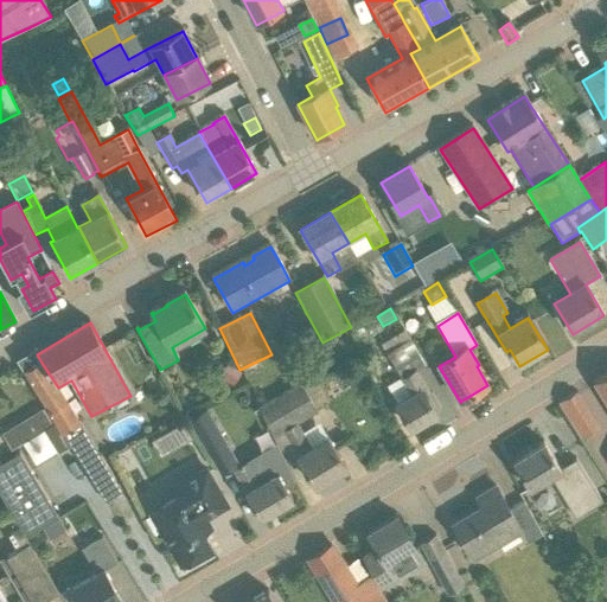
[(409,343),(387,356),(411,397),(397,405),(413,430),(438,416),(427,398),(432,396),(417,371),(426,367),(409,343)]
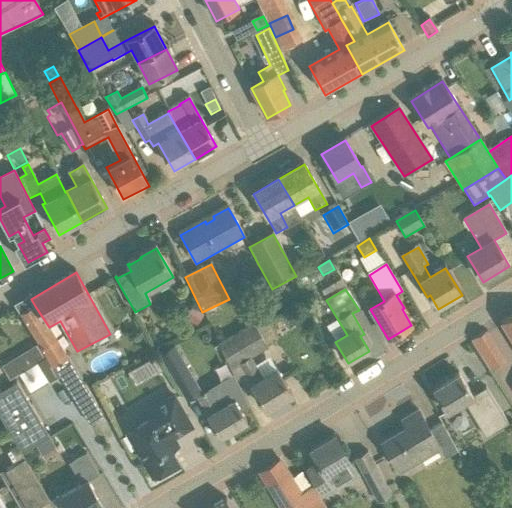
[(48,358),(54,367),(68,358),(49,327),(35,306),(21,314),(48,358)]
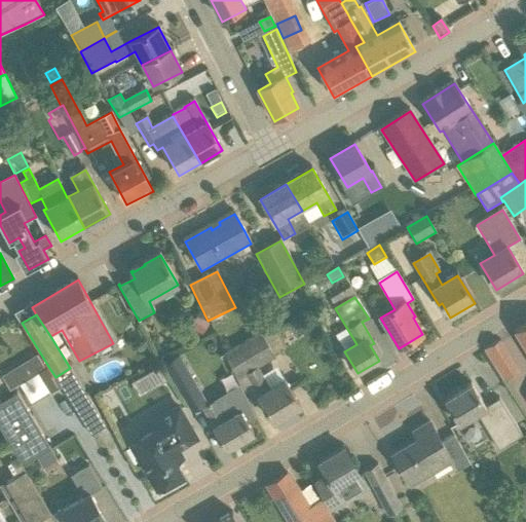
[(210,325),(197,318),(190,330),(202,337),(210,325)]
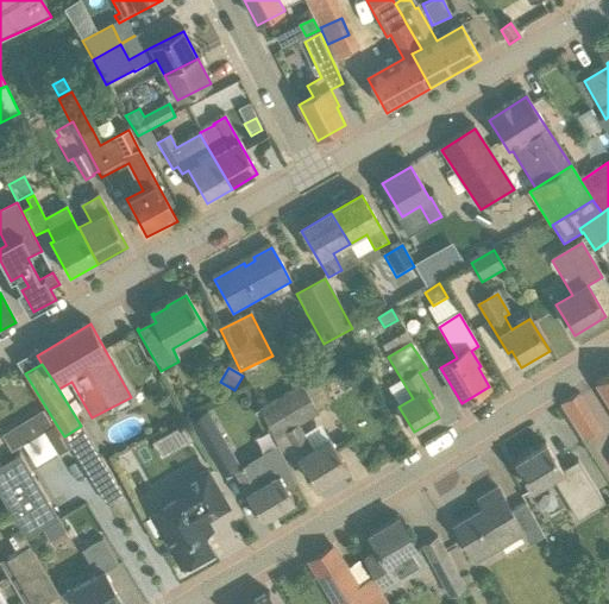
[(608,378),(597,385),(608,404),(608,378)]
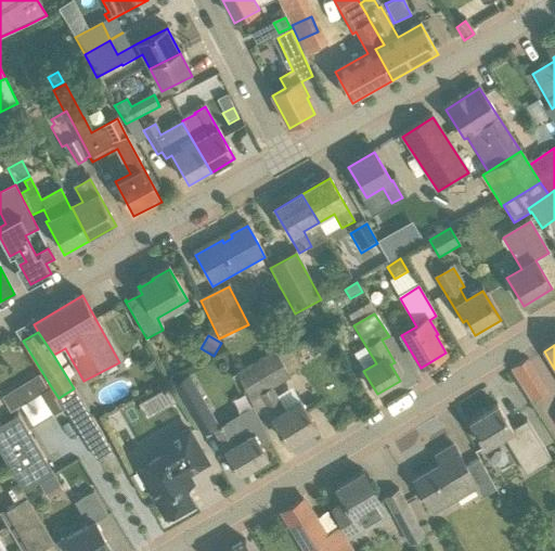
[(256,415),(260,422),(270,415),(289,447),(318,430),(300,402),(285,412),(272,391),(292,379),(291,376),(299,371),(288,351),(279,357),(276,351),(236,375),(247,398),(254,410),(256,415)]
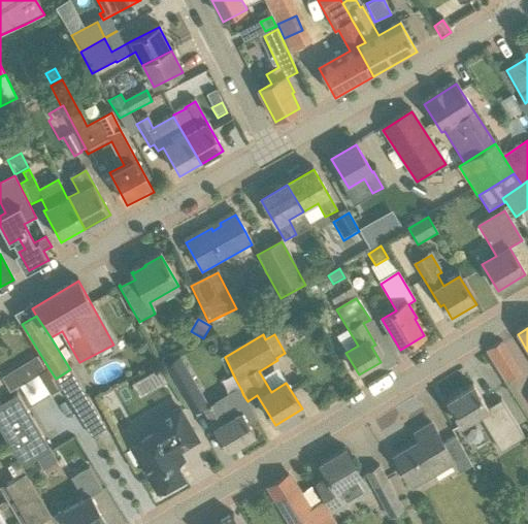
[(508,358),(500,345),(488,352),(496,365),(508,358)]
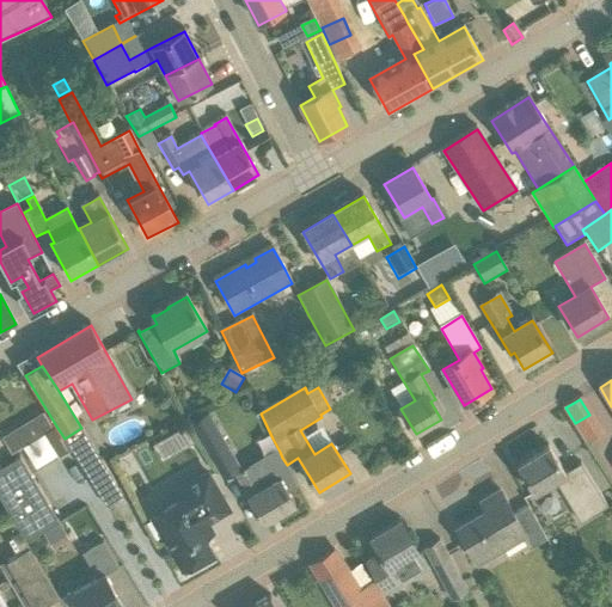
[(41,441),(44,437),(44,436),(54,430),(53,429),(44,415),(35,421),(30,423),(41,441)]
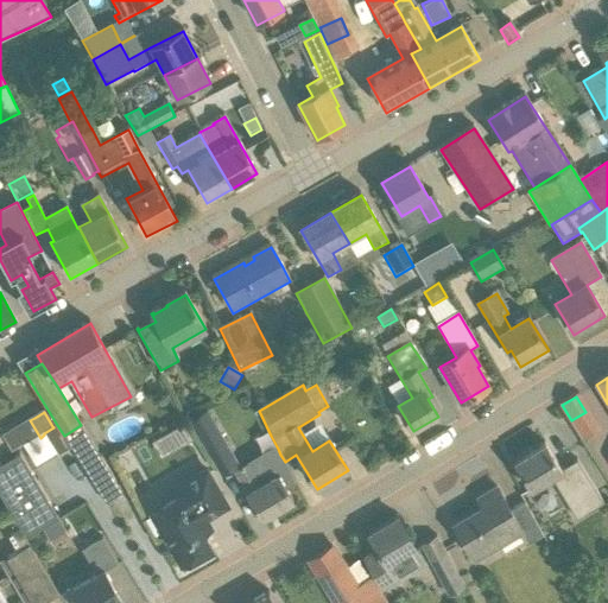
[(44,433),(44,435),(58,457),(73,449),(64,436),(57,425),(54,427),(44,433)]
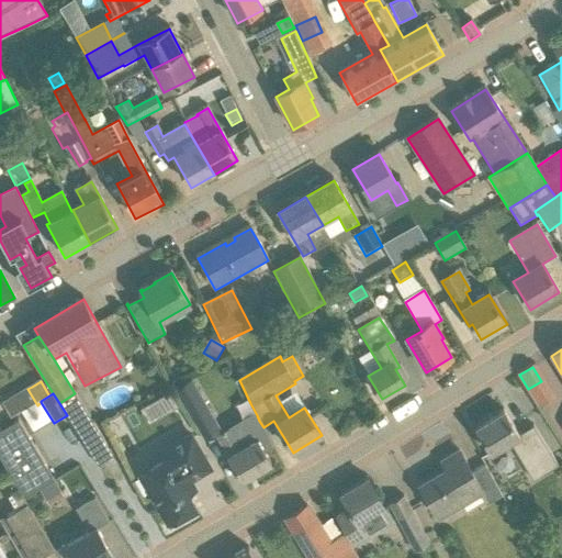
[(198,393),(182,402),(200,433),(215,424),(198,393)]
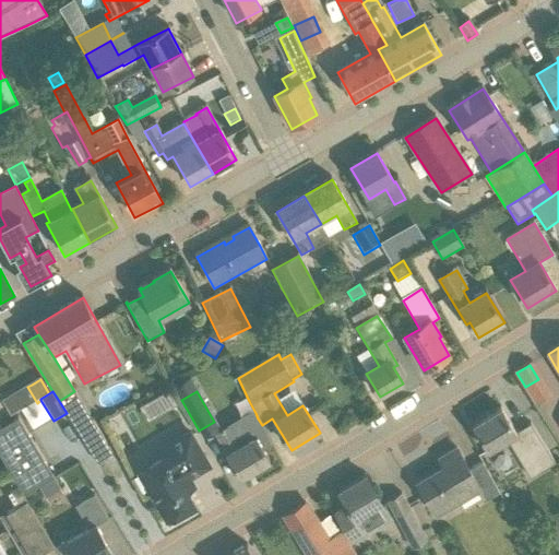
[(171,394),(157,402),(163,412),(177,405),(171,394)]
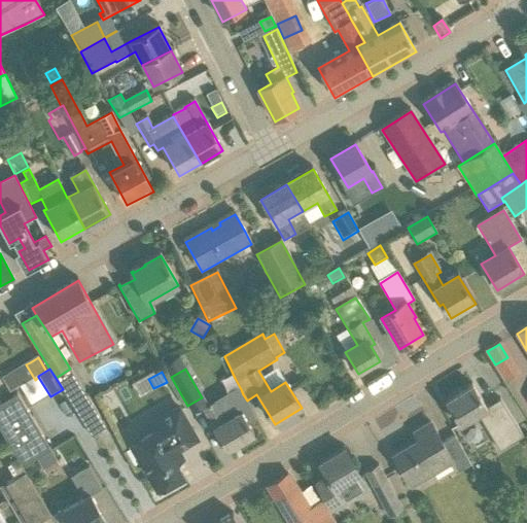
[(501,401),(488,410),(472,386),(447,402),(462,426),(479,416),(502,452),(526,438),(501,401)]
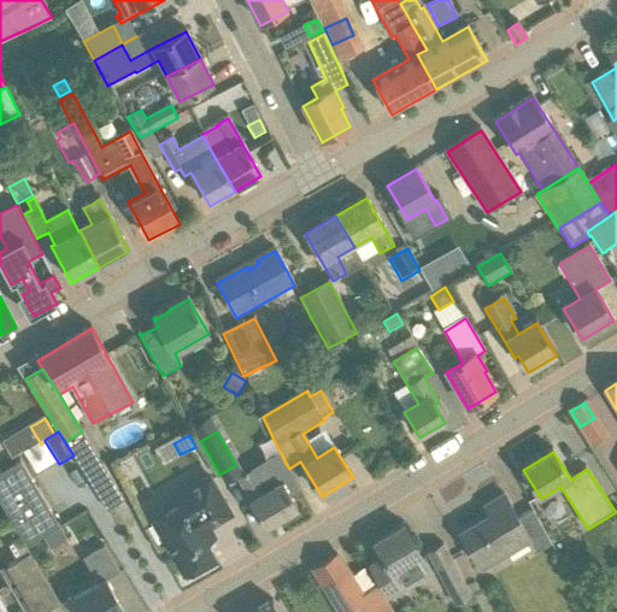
[(252,472),(239,480),(266,529),(298,511),(291,498),(300,493),(285,462),(282,455),(253,472),(252,472)]
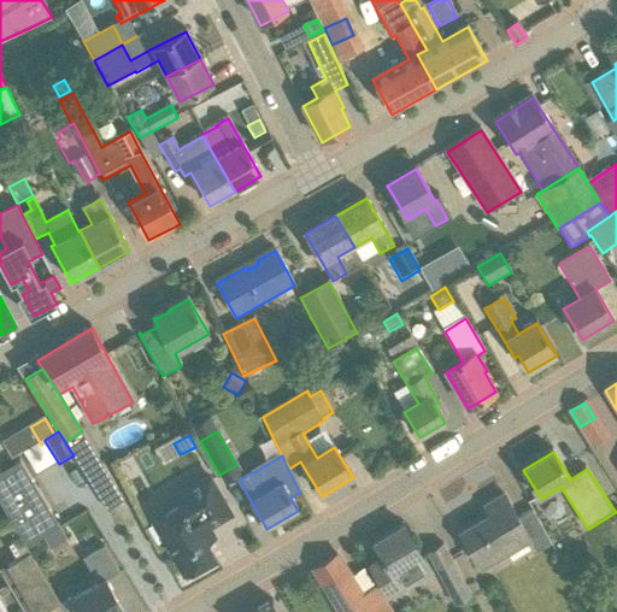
[(27,547),(42,537),(59,528),(19,463),(0,474),(0,502),(22,539),(27,547)]
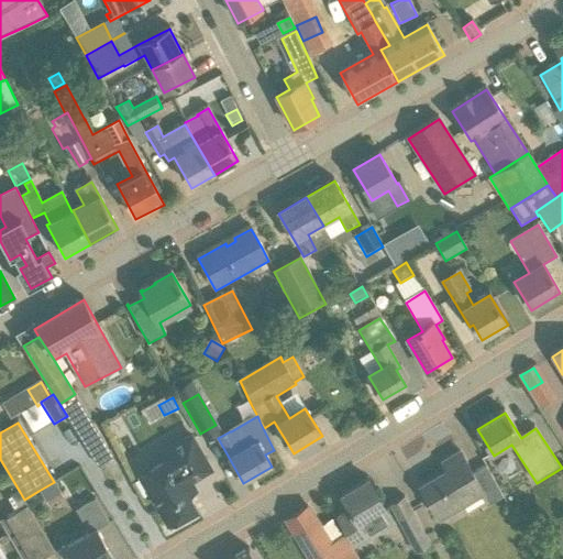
[(95,428),(79,437),(97,466),(111,456),(95,428)]
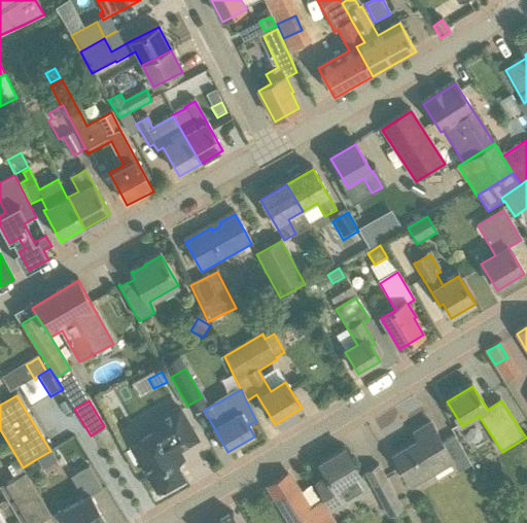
[(156,433),(132,447),(157,492),(169,486),(173,488),(180,484),(180,480),(183,478),(174,461),(179,458),(180,461),(183,460),(182,459),(181,459),(177,453),(198,442),(180,410),(152,426),(156,433)]
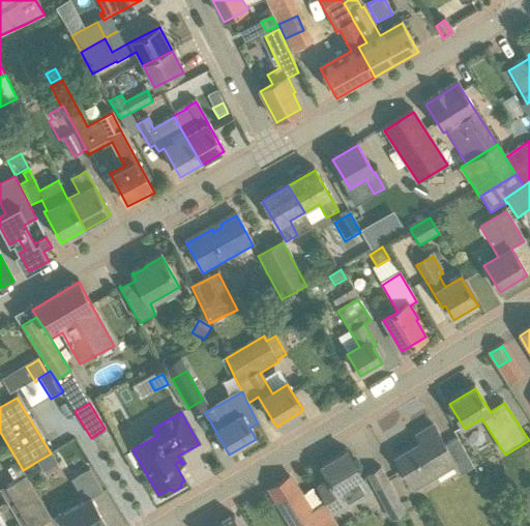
[(457,441),(446,447),(434,428),(418,437),(423,446),(398,462),(415,492),(458,466),(463,476),(474,469),(457,441)]
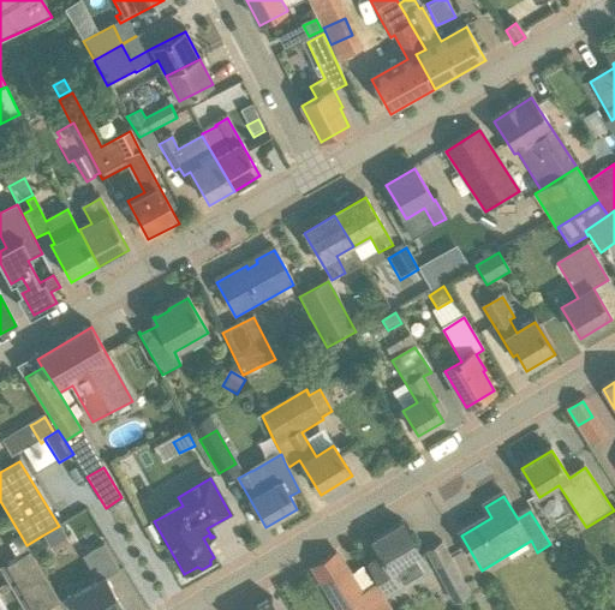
[(402,525),(374,542),(383,558),(369,567),(387,597),(388,596),(387,593),(399,586),(400,588),(430,572),(402,525)]
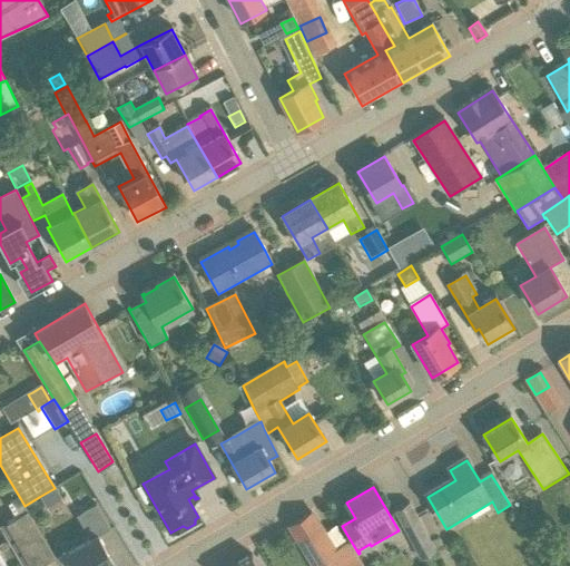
[(55,488),(39,497),(49,515),(65,506),(55,488)]
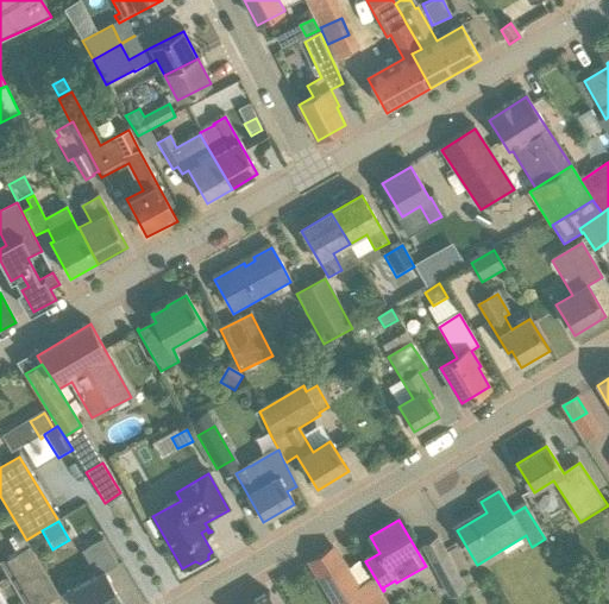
[(7,540),(17,554),(29,547),(25,541),(26,540),(22,532),(7,540)]
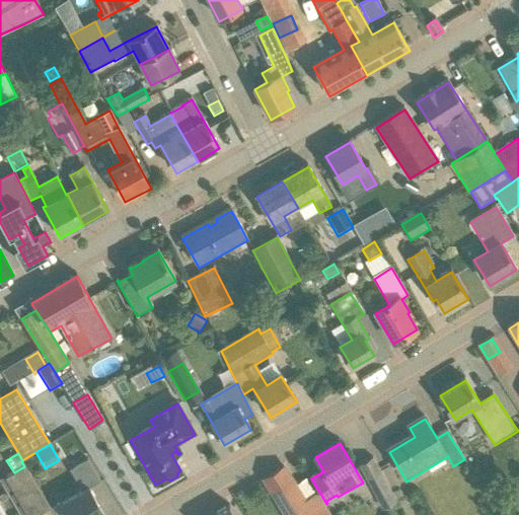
[(372,460),(361,467),(384,510),(395,503),(372,460)]
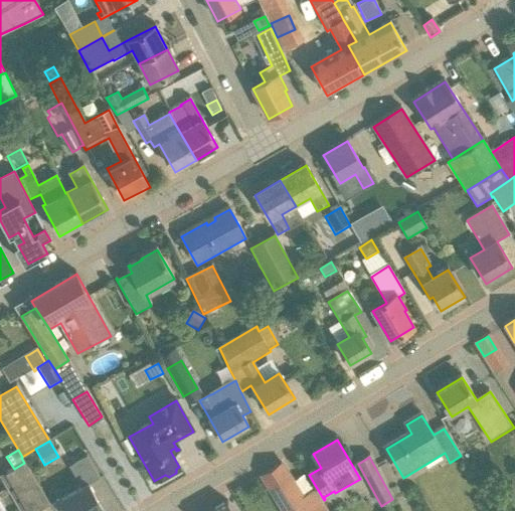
[(90,486),(100,479),(87,458),(69,468),(81,489),(61,501),(66,510),(104,510),(90,486)]
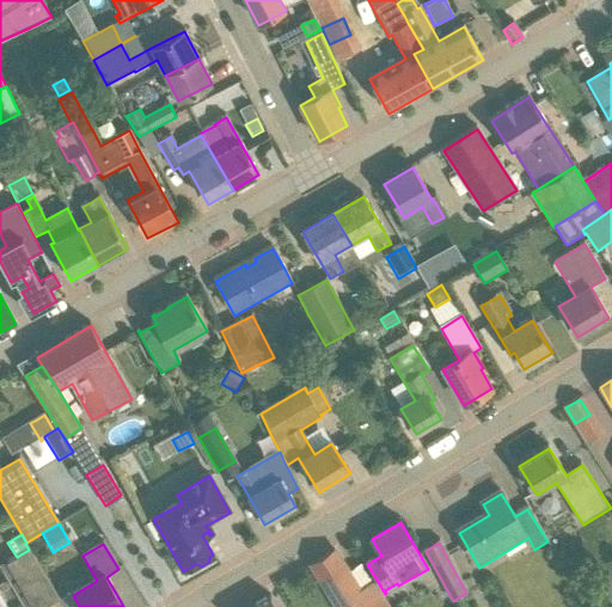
[(49,606),(60,600),(29,550),(17,557),(5,564),(31,606),(49,606)]
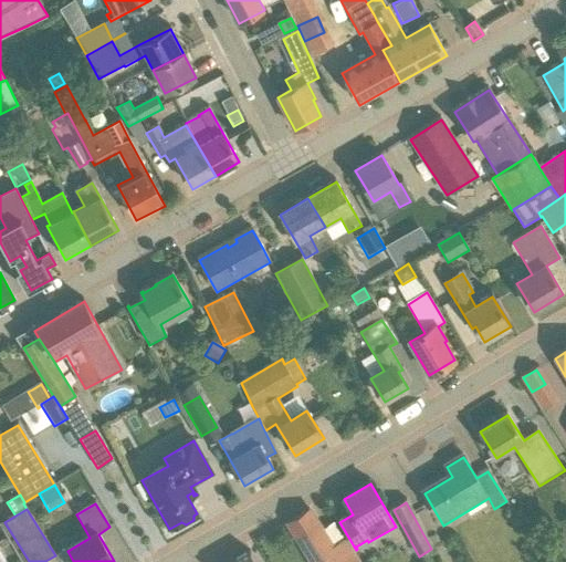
[(359,561),(346,540),(332,549),(310,512),(289,526),(311,561),(359,561)]
